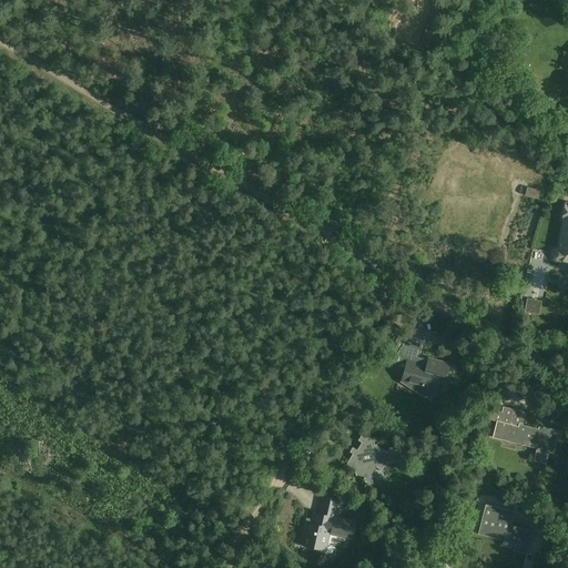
[(559,249),(558,249),(557,249),(556,250),(555,250),(555,251),(554,252),(554,253),(554,254),(554,255),(554,257),(556,259),(557,260),(565,261),(565,259),(567,259),(567,203),(566,203),(563,219),(565,220),(560,242),(561,243),(560,249),(559,249)]
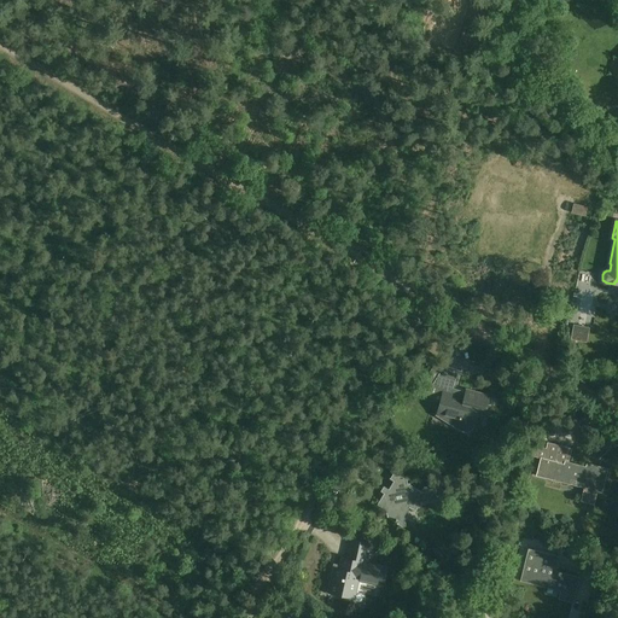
[(590,327),(573,324),(571,339),(587,343),(590,327)]
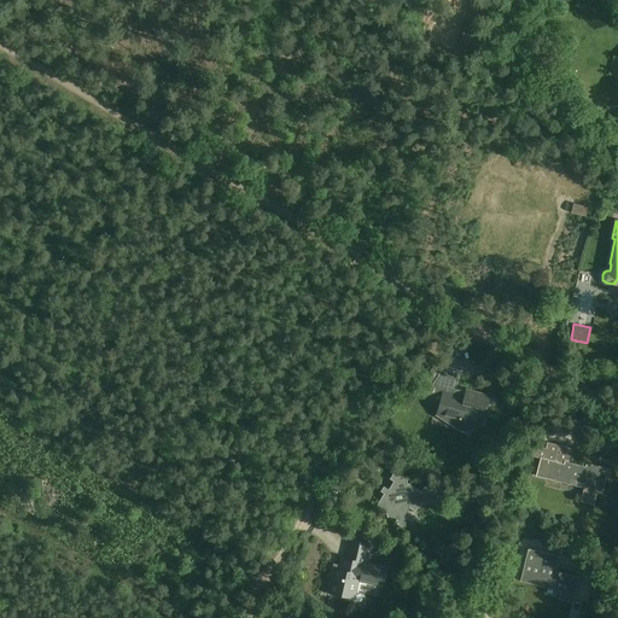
[(433,383),(427,395),(436,398),(437,395),(443,397),(438,417),(439,417),(439,414),(459,419),(459,421),(460,421),(459,424),(460,427),(461,429),(464,431),(466,431),(468,431),(471,430),(472,429),(473,426),(476,417),(483,419),(485,409),(489,396),(467,390),(465,398),(452,395),(458,375),(442,371),(438,384),(433,383)]
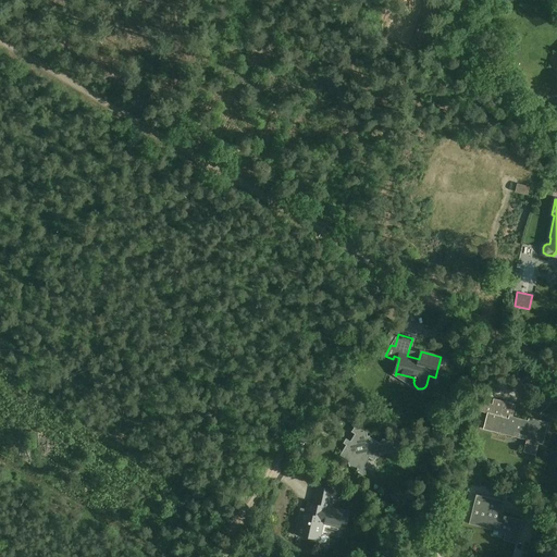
[(509,417),(509,418),(503,417),(503,416),(500,416),(505,400),(494,398),(493,404),(490,404),(483,429),(515,436),(516,433),(528,436),(527,441),(523,452),(535,455),(539,443),(543,444),(547,423),(540,421),(539,422),(531,421),(530,422),(509,417)]
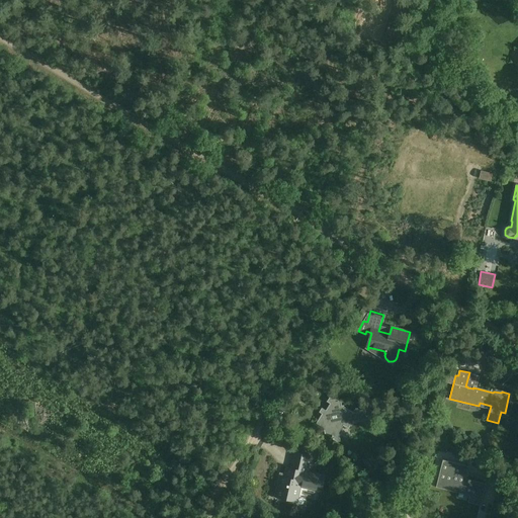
[(436,379),(426,374),(419,390),(429,395),(436,379)]
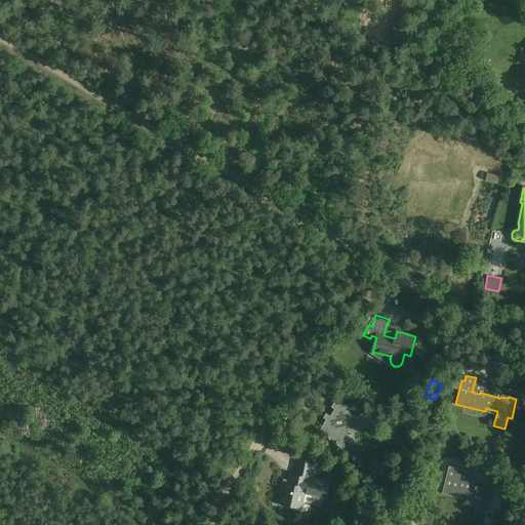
[(328,420),(326,419),(321,430),(327,434),(329,440),(341,447),(345,446),(342,432),(345,430),(351,433),(353,434),(355,430),(368,427),(368,429),(378,426),(375,413),(374,413),(374,412),(372,412),(372,413),(365,415),(361,412),(358,418),(348,412),(346,412),(344,405),(334,400),(330,407),(334,409),(328,420)]
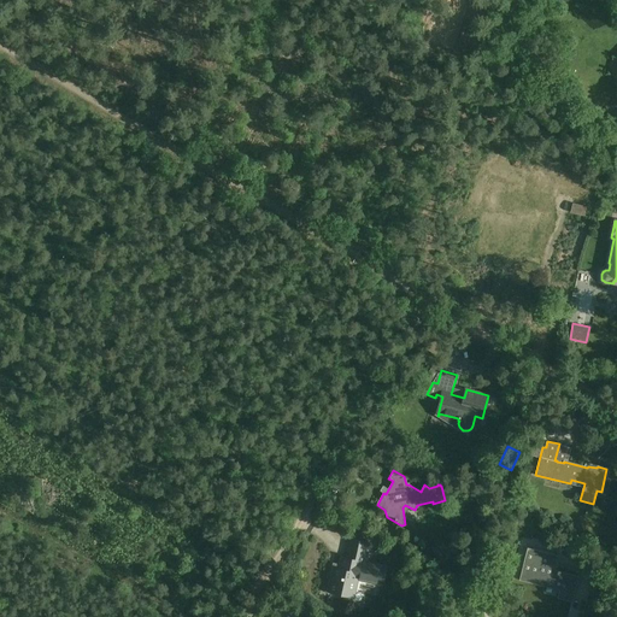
[(339,564),(333,563),(328,587),(356,593),(358,581),(383,586),(388,565),(368,560),(372,541),(351,536),(346,557),(340,554),(339,564)]
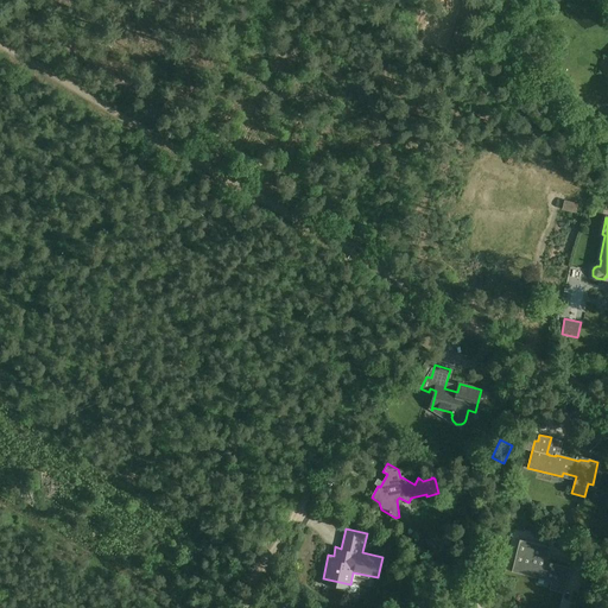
[(520,571),(552,580),(550,588),(564,591),(570,567),(546,561),(550,546),(520,539),(512,570),(519,572),(520,571)]
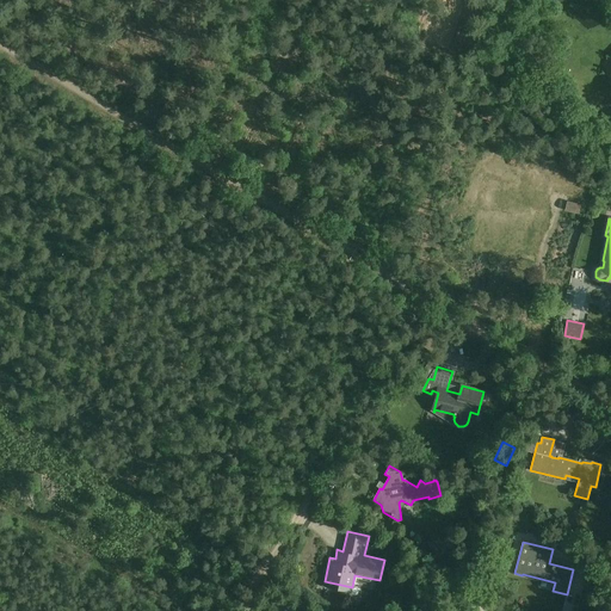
[(476,596),(461,586),(456,596),(470,604),(476,596)]
